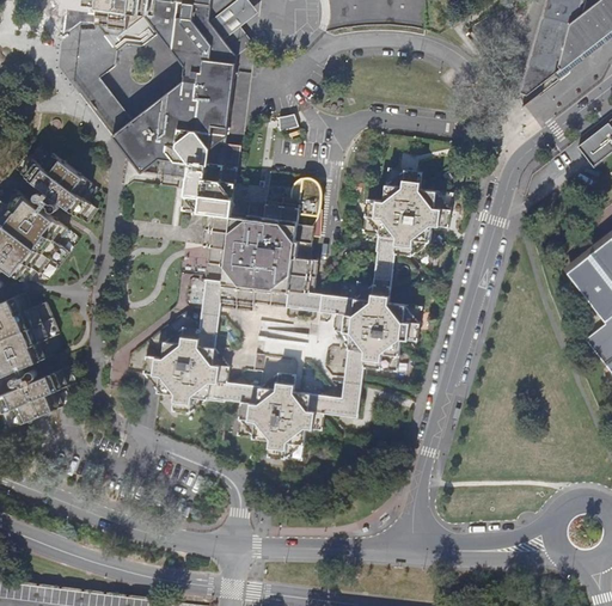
[(42,0),(65,29),(80,16),(97,18),(108,31),(130,23),(134,0),(42,0)]
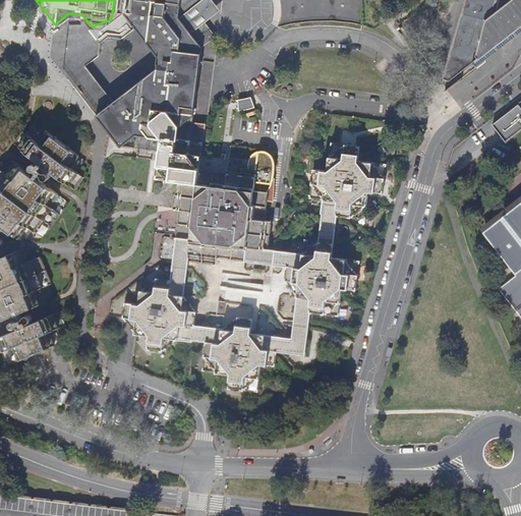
[(114,0),(111,19),(92,26),(82,15),(68,13),(55,24),(50,50),(92,103),(93,102),(122,141),(136,130),(176,181),(195,183),(197,169),(201,152),(204,136),(205,136),(207,118),(194,116),(196,97),(212,86),(213,70),(201,56),(201,44),(216,34),(206,18),(222,7),(216,0),(114,0)]
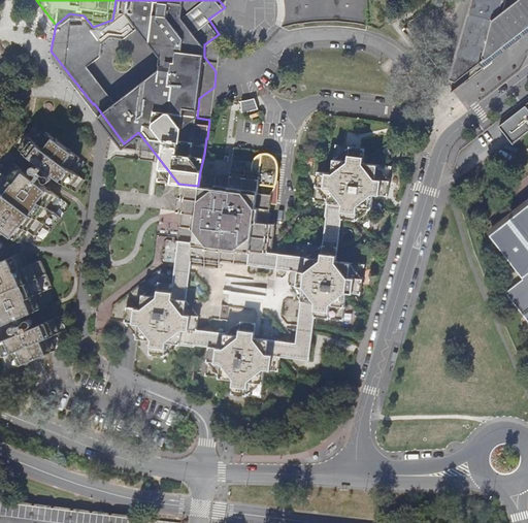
[(281,0),(278,19),(288,29),(316,22),(342,22),(366,25),(366,0),(281,0)]
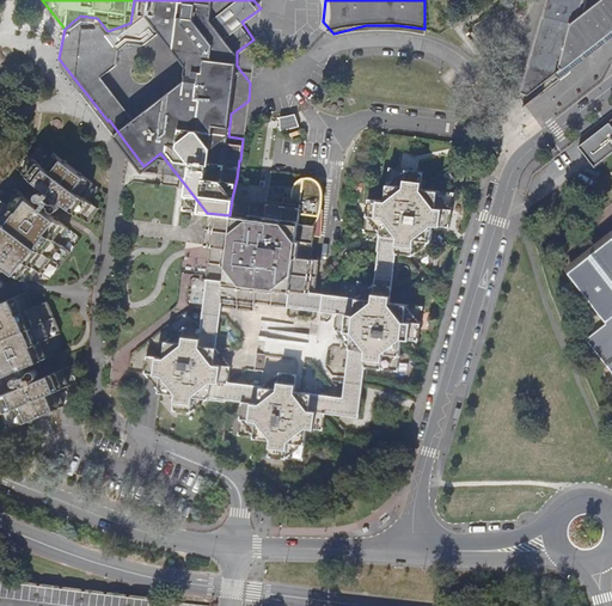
[(544,0),(534,34),(519,86),(519,85),(518,86),(516,87),(515,89),(515,90),(515,91),(516,92),(519,93),(520,96),(525,101),(545,84),(546,86),(561,75),(562,74),(561,73),(611,32),(611,0),(592,0),(580,10),(580,8),(585,4),(586,0),(544,0)]
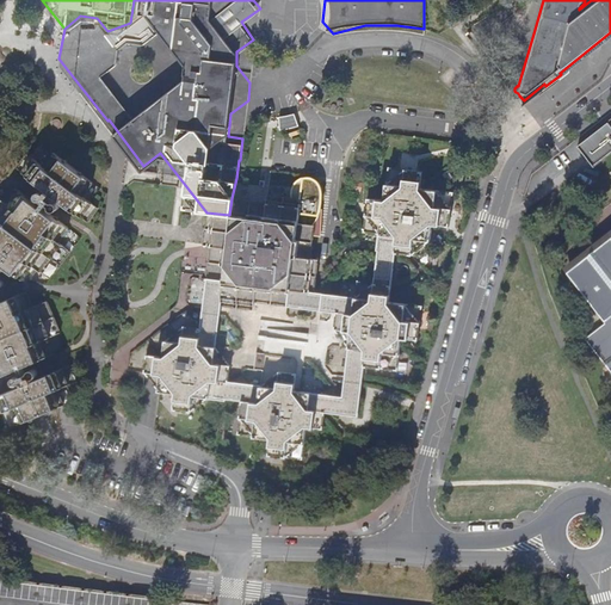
[(277,112),(281,125),(297,121),(294,106),(277,112)]
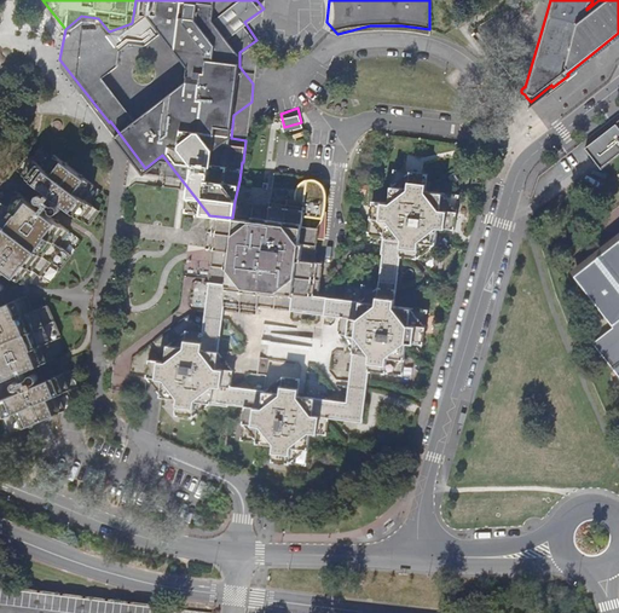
[(615,117),(584,142),(600,162),(618,146),(618,122),(615,117)]
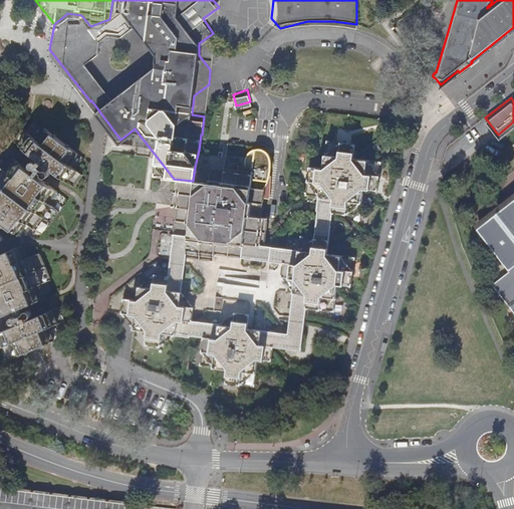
[(0,213),(0,214),(5,217),(21,229),(29,218),(43,228),(60,205),(56,202),(64,191),(38,171),(42,166),(43,166),(43,168),(44,169),(45,170),(46,170),(47,171),(49,170),(50,169),(50,168),(50,166),(50,165),(49,164),(48,164),(47,163),(45,163),(41,161),(44,157),(74,180),(82,169),(71,160),(79,148),(52,128),(43,139),(38,135),(29,146),(40,155),(39,157),(38,156),(36,155),(34,155),(33,156),(32,157),(32,158),(32,159),(32,160),(33,161),(34,162),(35,162),(37,164),(34,168),(23,160),(15,171),(6,164),(0,172),(0,213)]
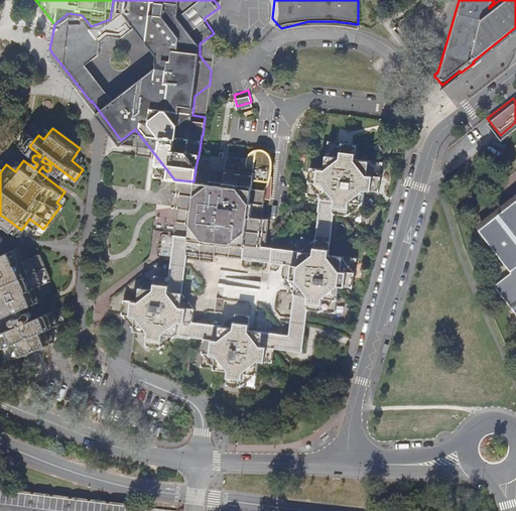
[(271,248),(266,247),(265,247),(243,244),(241,258),(265,261),(269,262),(283,263),(282,278),(295,279),(293,293),(290,317),(304,320),(305,309),(334,313),(338,285),(351,287),(354,259),(328,255),(329,242),(332,217),(333,214),(343,215),(348,216),(360,217),(364,188),(378,190),(381,162),(354,159),(356,145),(328,141),(324,169),(309,167),(305,196),(318,197),(316,211),(318,212),(317,215),(314,239),(312,239),(300,237),(298,251),(271,248)]
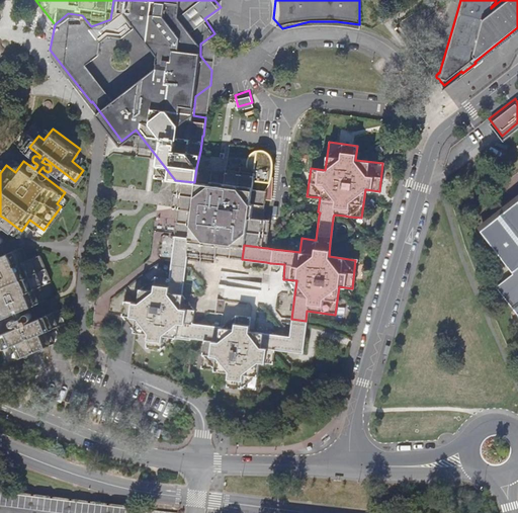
[(177,209),(174,236),(188,239),(188,252),(186,259),(213,262),(214,256),(242,259),(244,245),(266,248),(269,221),(262,220),(265,196),(265,191),(251,189),(254,169),(227,165),(226,172),(196,168),(194,182),(175,180),(171,208),(177,209)]
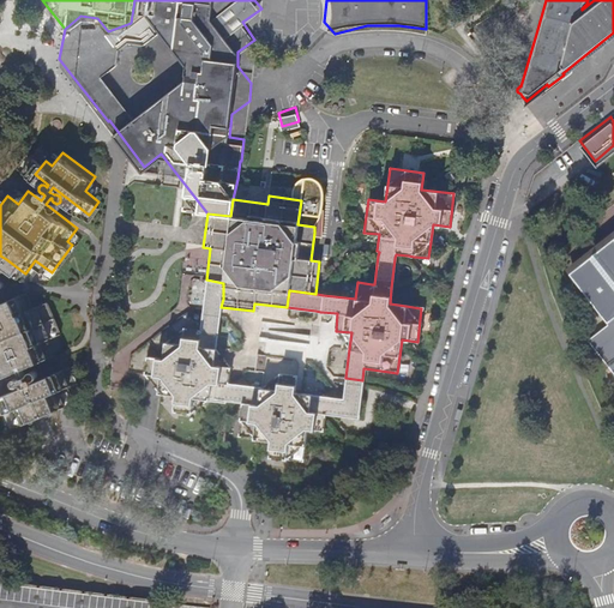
[(613,238),(570,274),(596,307),(608,323),(588,338),(613,372),(613,238)]
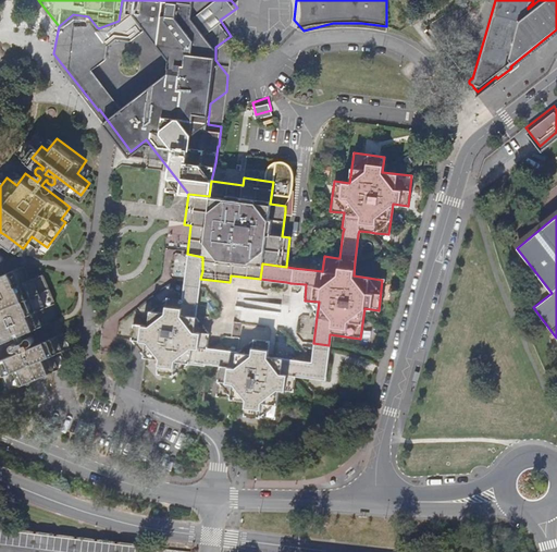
[(0,336),(19,330),(23,328),(50,317),(44,303),(56,297),(44,269),(32,273),(25,260),(0,269),(0,256),(2,255),(3,254),(3,253),(3,252),(3,250),(2,249),(1,248),(0,247),(0,238),(5,235),(0,232),(0,231),(0,336)]
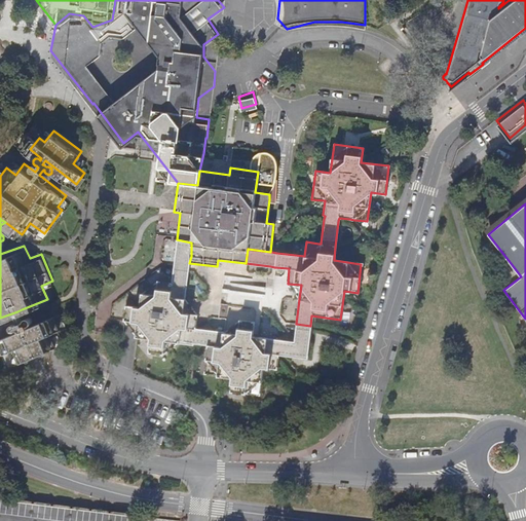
[(254,322),(239,320),(237,334),(224,333),(198,329),(195,329),(196,315),(194,314),(183,313),(185,299),(188,270),(189,263),(191,256),(191,243),(177,239),(174,265),(173,268),(172,283),(157,281),(155,295),(139,307),(125,305),(123,320),(137,322),(136,336),(150,338),(148,351),(163,354),(171,347),(178,342),(193,344),(193,343),(196,343),(197,343),(207,345),(203,373),(232,377),(232,379),(230,392),(259,396),(261,381),(263,367),(276,369),(277,358),(278,355),(282,355),(306,359),(310,329),(295,328),(293,342),(252,336),(254,322)]
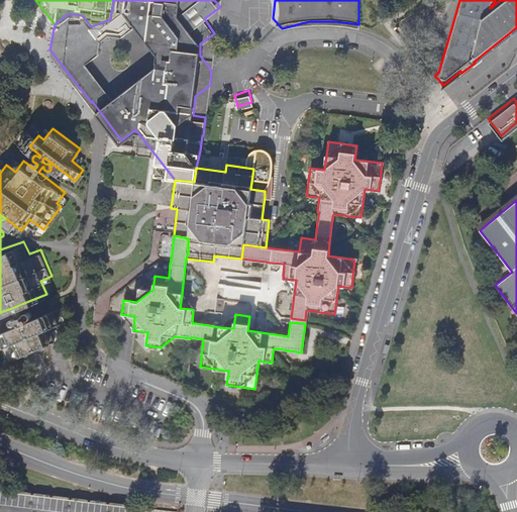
[(283,279),(294,294),(296,280),(283,279)]
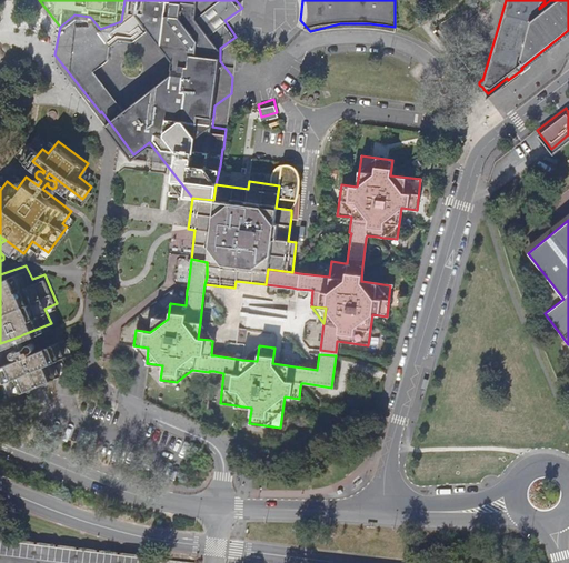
[(150,332),(168,319),(152,317),(150,332)]
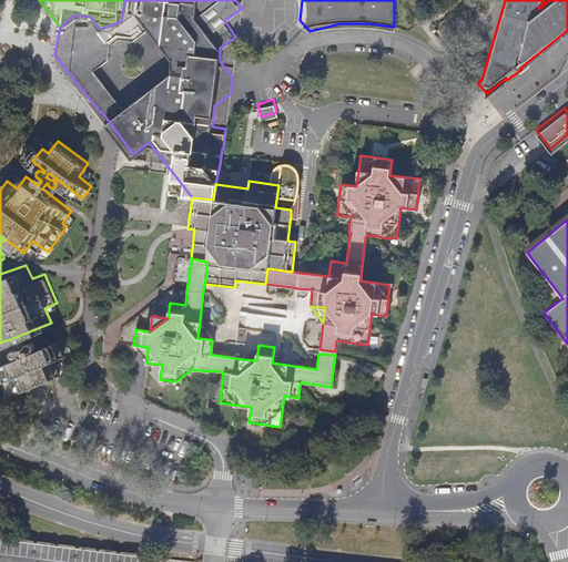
[(210,339),(200,323),(198,338),(210,339)]
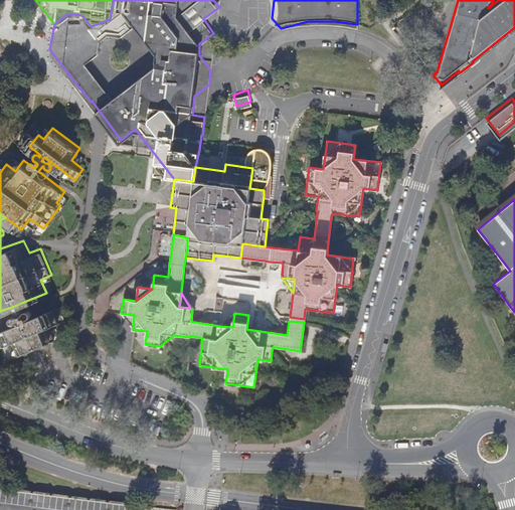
[(23,309),(21,303),(17,305),(19,310),(17,311),(15,311),(14,311),(12,313),(13,315),(13,317),(14,318),(15,318),(17,318),(19,316),(21,319),(0,327),(0,342),(3,341),(8,354),(62,332),(57,319),(64,316),(59,303),(29,315),(28,312),(30,312),(32,311),(32,309),(32,308),(31,306),(30,306),(28,305),(27,306),(26,307),(26,308),(23,309)]
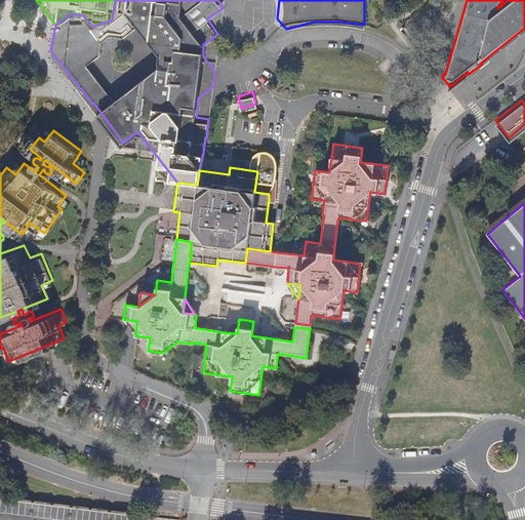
[(239,319),(224,332),(237,333),(239,319)]
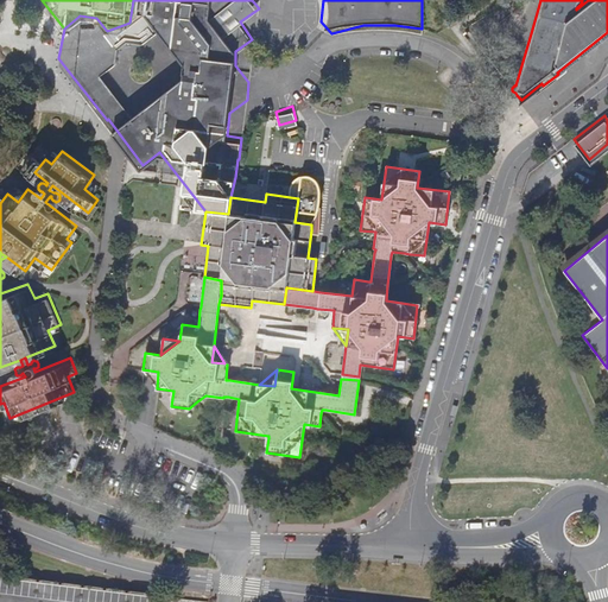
[(0,601),(147,601),(149,594),(0,575),(0,601)]
